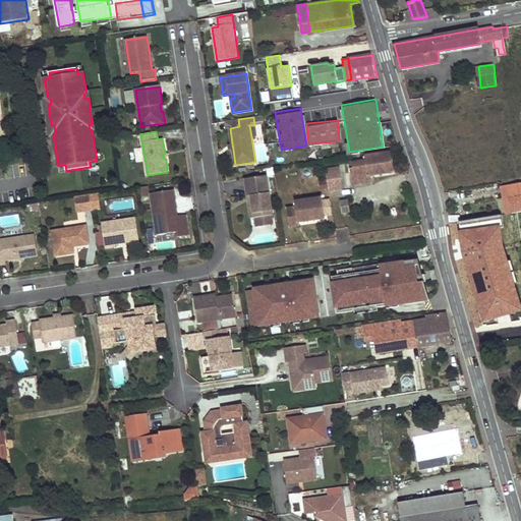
[(354,162),(355,167),(352,167),(353,178),(363,176),(364,182),(373,180),(372,174),(394,171),(391,152),(369,155),(370,159),(354,162)]
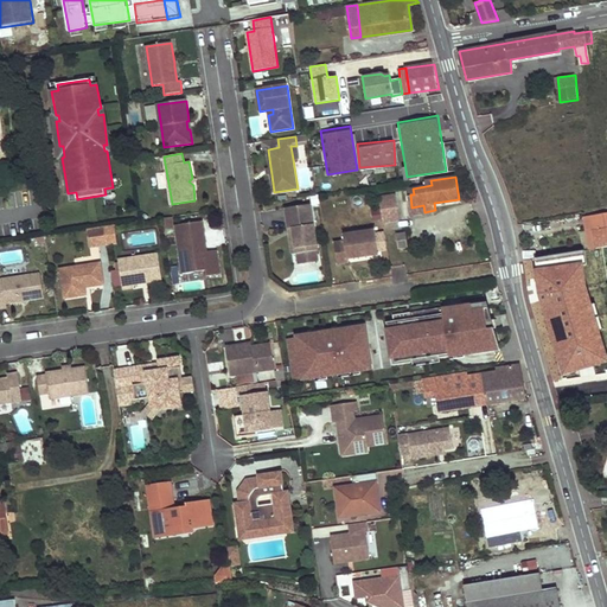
[(115,206),(116,197),(104,196),(103,205),(115,206)]
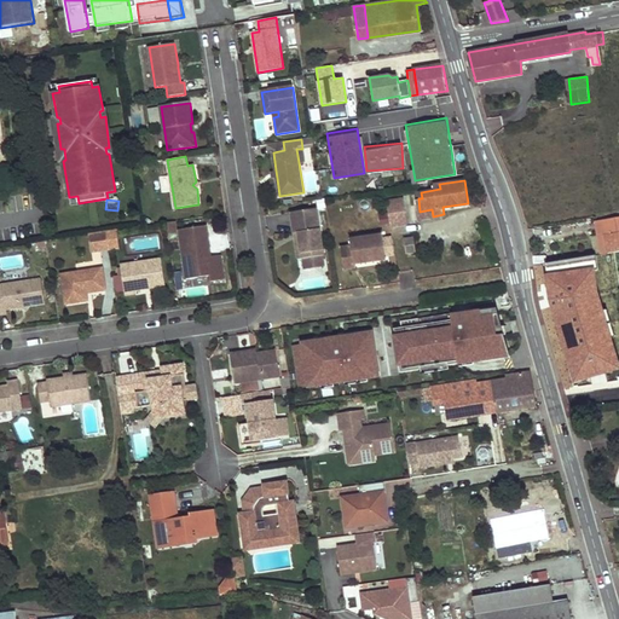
[(389,207),(391,224),(408,221),(406,206),(389,207)]
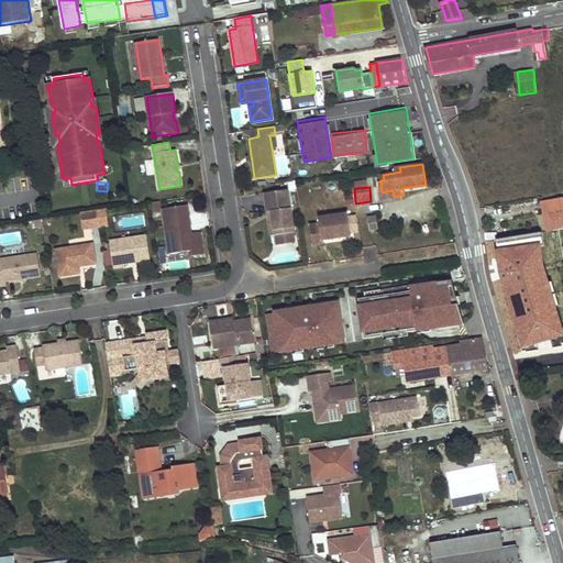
[(295,232),(288,189),(265,194),(268,212),(272,211),(275,234),(295,232)]
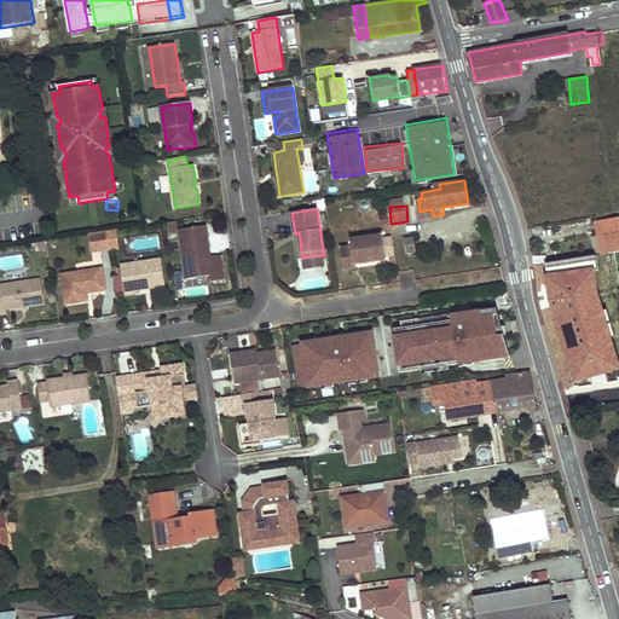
[(379,213),(381,230),(389,229),(386,212),(379,213)]
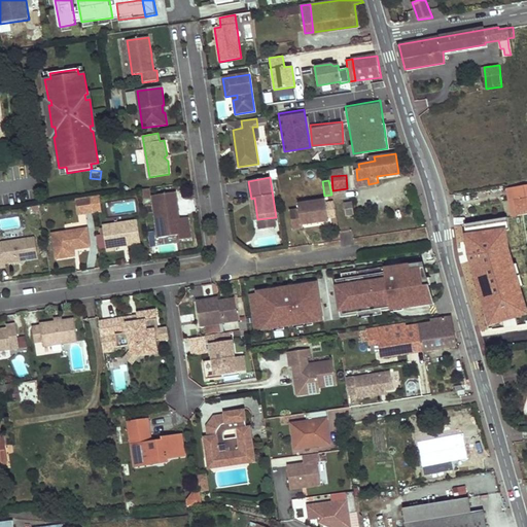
[(149,188),(142,189),(143,200),(151,199),(149,188)]
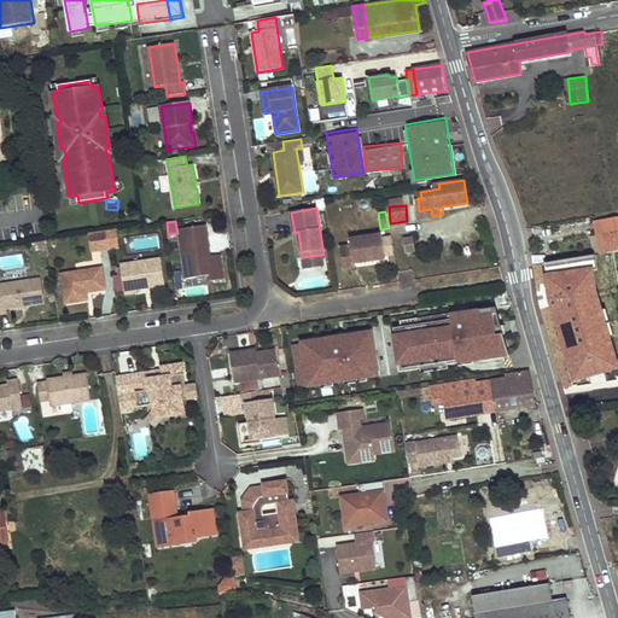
[(607,251),(617,249),(617,221),(604,225),(605,233),(604,234),(607,251)]
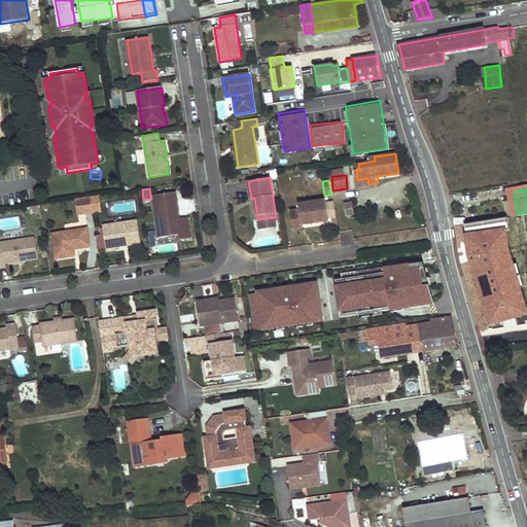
[(516,199),(515,191),(508,191),(513,215),(518,214),(515,200),(516,199)]
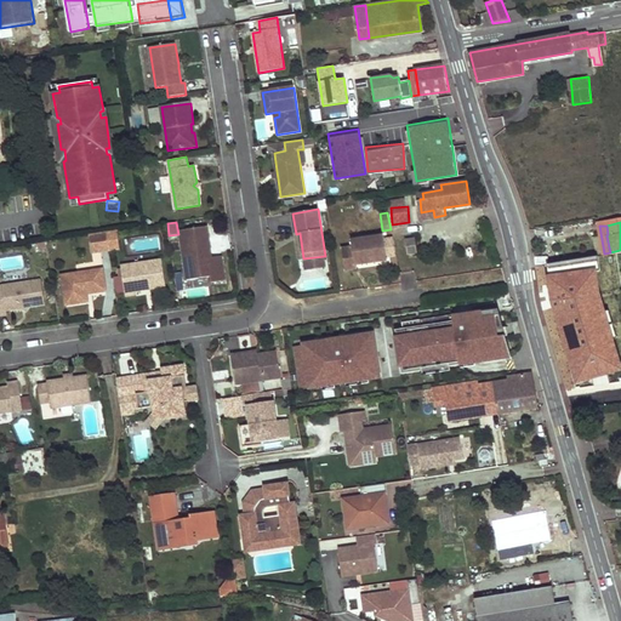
[(206,227),(180,231),(186,272),(198,271),(199,278),(211,277),(212,283),(226,281),(221,256),(212,257),(211,251),(208,252),(208,246),(210,246),(206,227)]
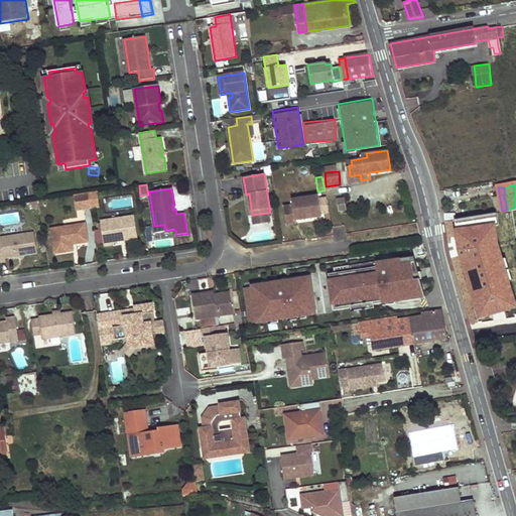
[(89,194),(81,195),(83,209),(92,208),(91,197),(99,196),(98,191),(89,194)]
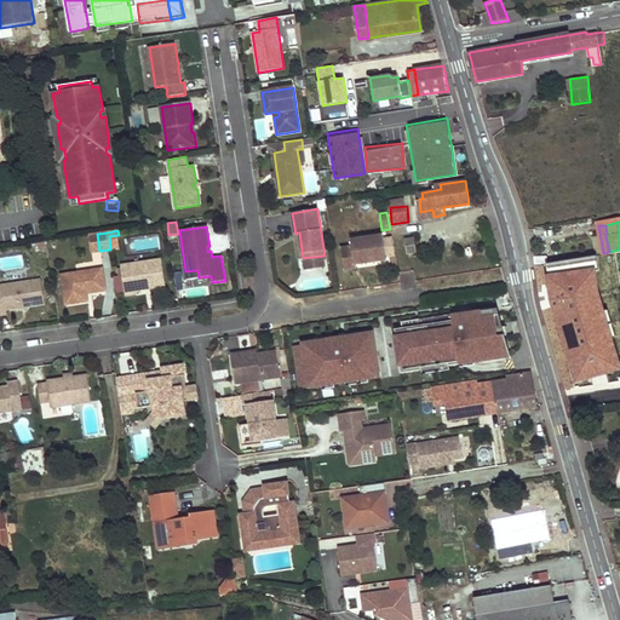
[(97,234),(90,235),(92,252),(99,251),(97,234)]
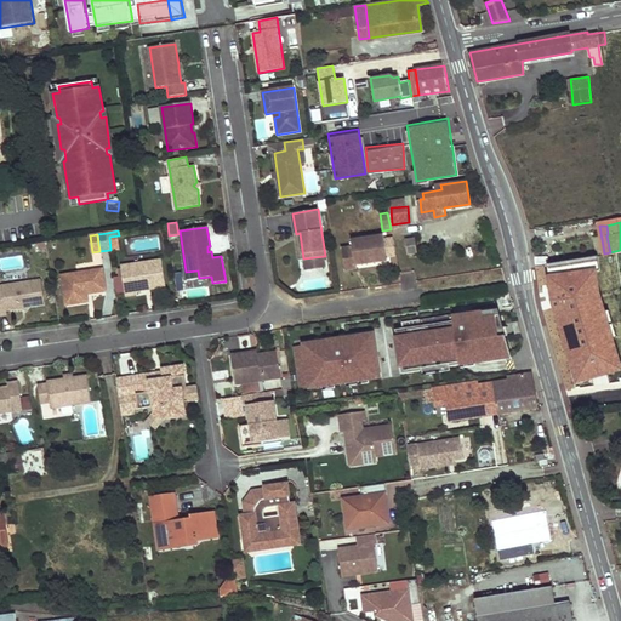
[(119,235),(109,237),(110,250),(120,249),(119,235)]
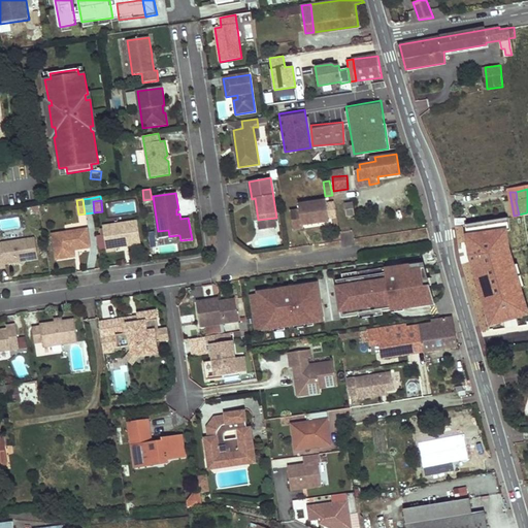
[(300,209),(291,211),(294,230),(303,228),(303,225),(314,224),(312,221),(318,220),(319,223),(330,222),(327,200),(299,204),(300,209)]
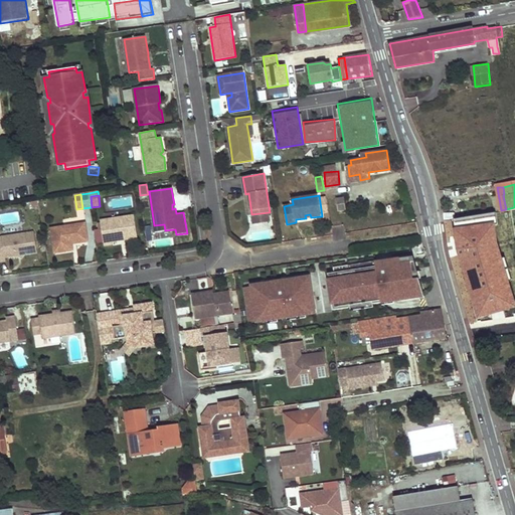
[(336,200),(338,211),(346,210),(345,199),(336,200)]
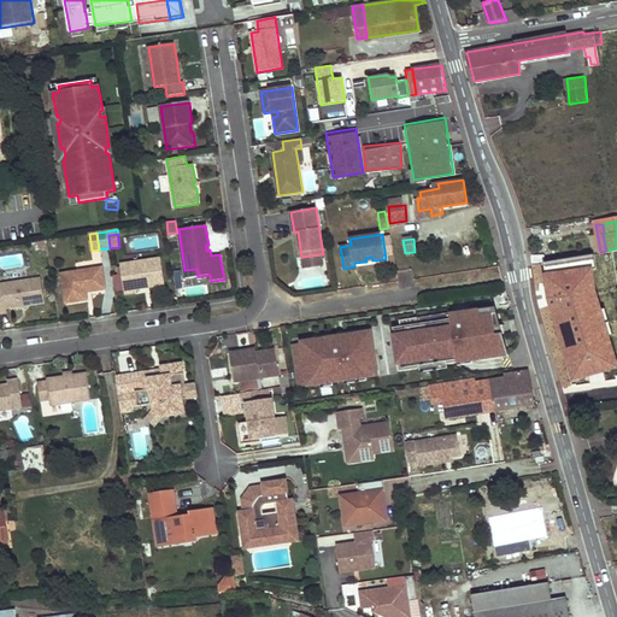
[(92,252),(93,264),(110,264),(110,252),(92,252)]
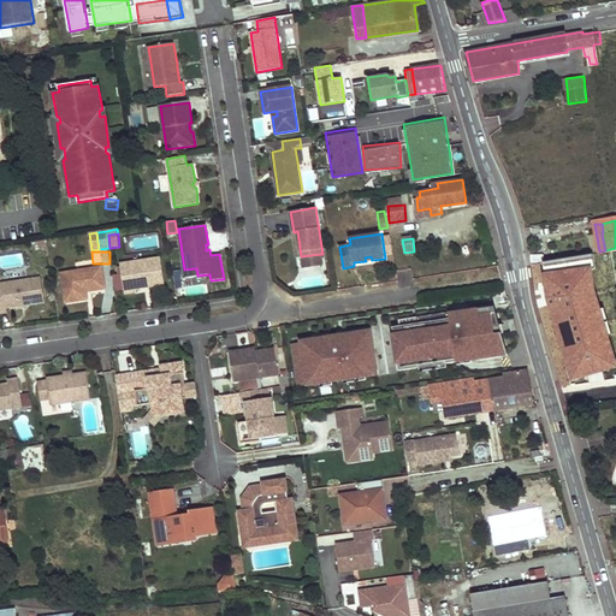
[(323,254),(301,256),(302,266),(324,264),(323,254)]
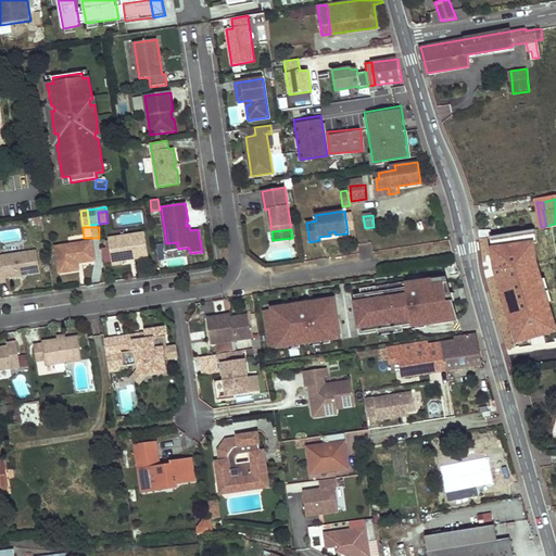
[(149,256),(144,232),(109,239),(110,247),(102,248),(104,264),(112,263),(113,265),(122,264),(122,261),(149,256)]
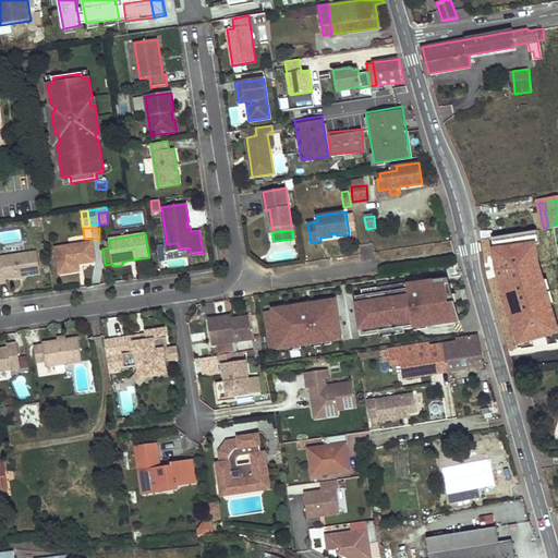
[(93,242),(56,247),(60,275),(80,271),(79,265),(79,262),(83,261),(83,264),(96,262),(93,242)]
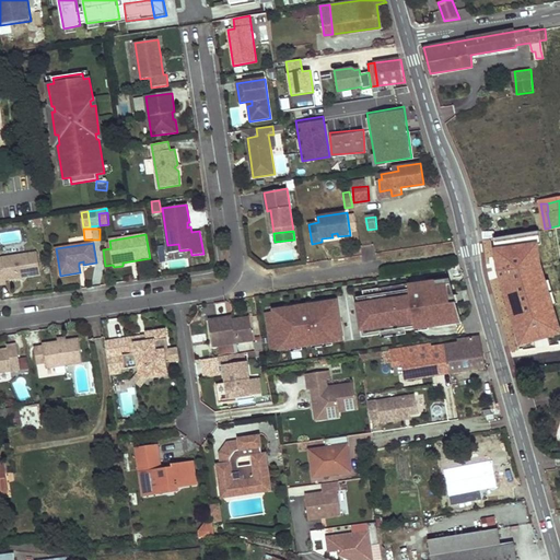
[(178,244),(167,245),(168,253),(179,251),(178,244)]
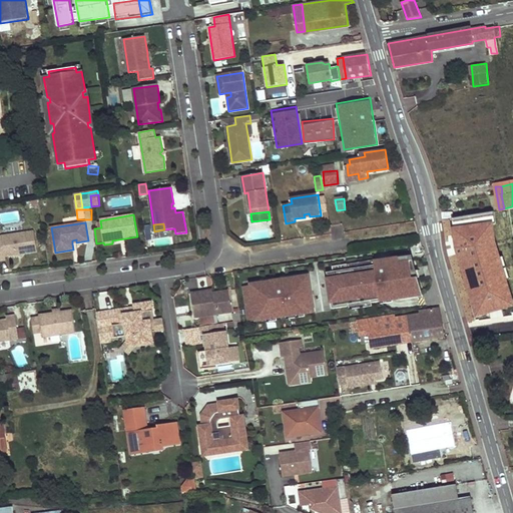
[(34,231),(0,236),(0,260),(6,260),(5,257),(18,254),(21,251),(24,253),(37,251),(34,231)]
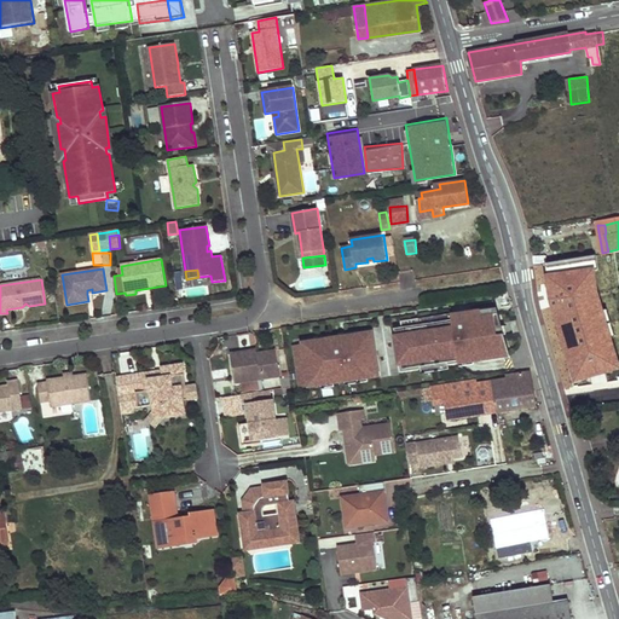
[(609,287),(563,294),(570,327),(580,325),(579,317),(600,313),(601,318),(614,316),(609,287)]
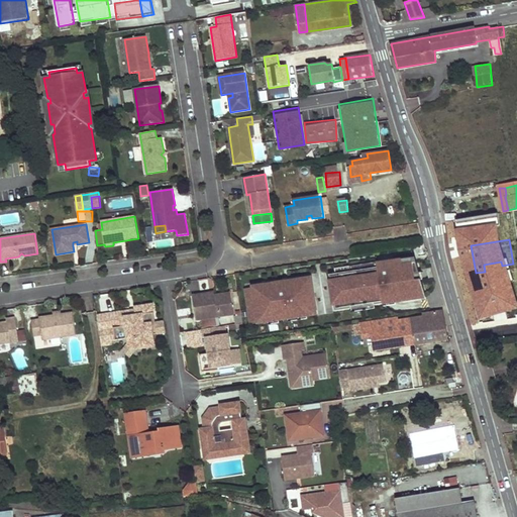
[(390,259),(393,274),(431,268),(426,246),(374,254),(375,261),(390,259)]
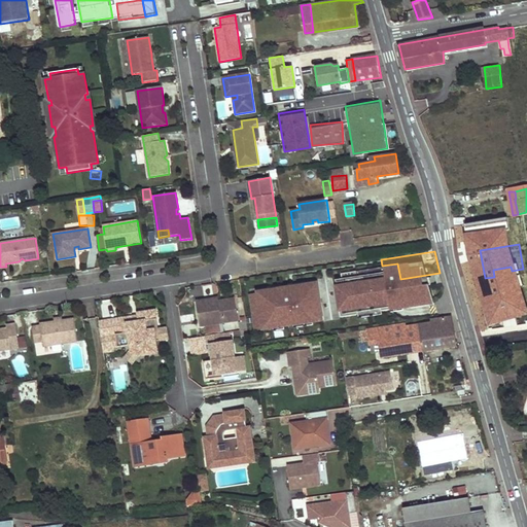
[(56,267),(75,261),(74,256),(55,261),(56,267)]
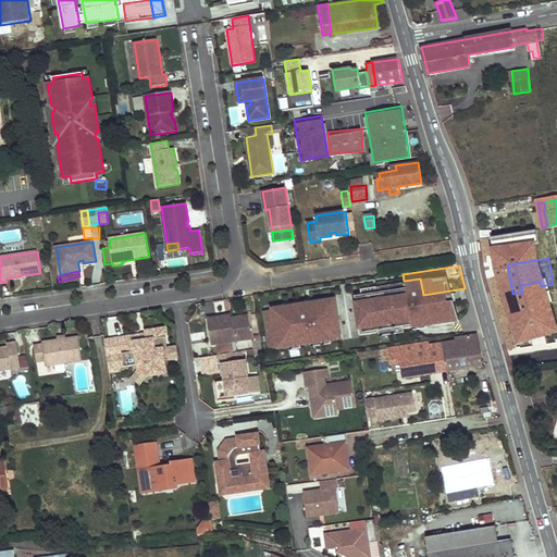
[(521,285),(522,293),(553,288),(553,284),(541,286),(540,282),(521,285)]
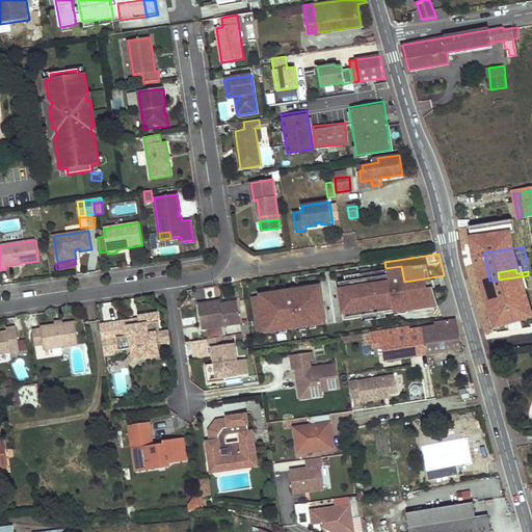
[(348,274),(352,299),(383,294),(379,270),(348,274)]
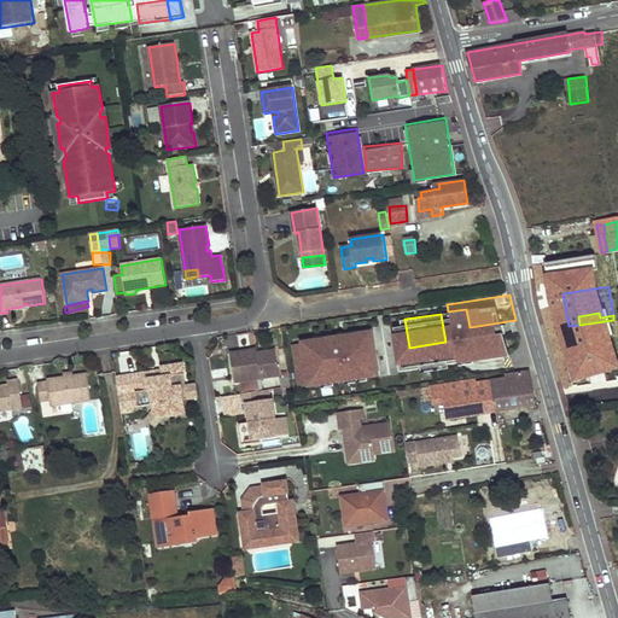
[(240,351),(229,354),(234,383),(240,382),(257,379),(280,375),(275,350),(257,353),(240,355),(240,351)]
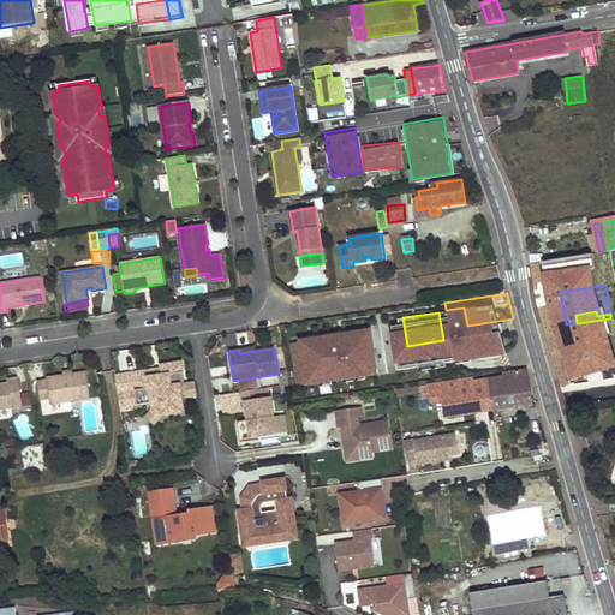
[(292,370),(297,400),(357,390),(352,360),(292,370)]
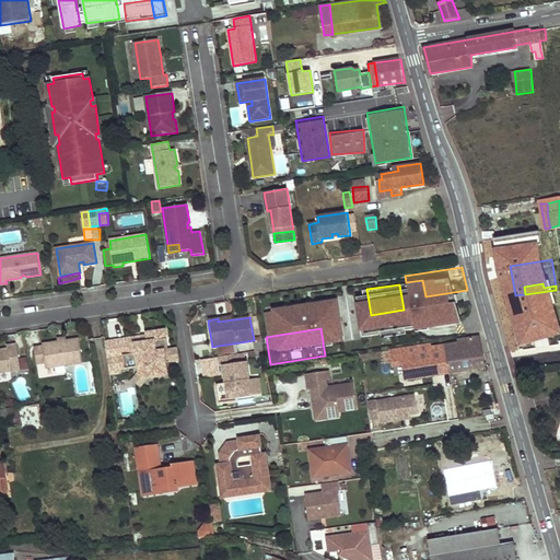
[(136,337),(107,341),(109,358),(125,356),(127,369),(140,366),(141,371),(150,380),(170,376),(167,362),(165,351),(170,350),(166,329),(147,333),(148,336),(149,341),(137,343),(136,337)]
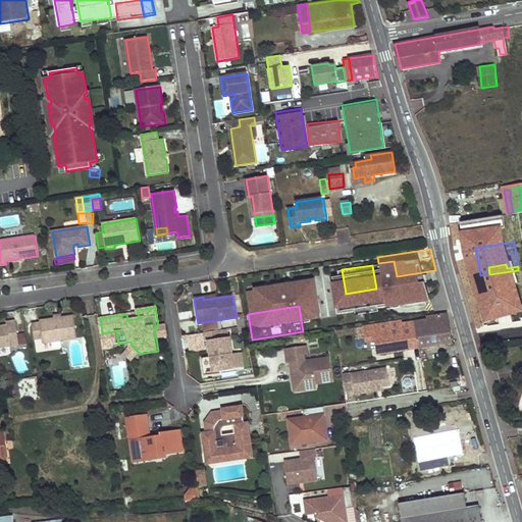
[(377,340),(379,353),(453,342),(448,314),(429,318),(430,320),(404,323),(404,321),(374,325),(365,326),(358,328),(358,332),(359,338),(366,337),(367,341),(377,340)]
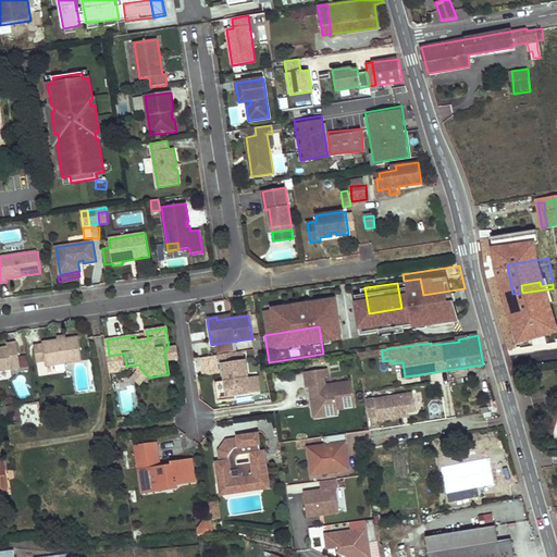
[(42,345),(34,346),(37,362),(46,361),(46,367),(82,361),(78,337),(66,339),(59,341),(42,343),(42,345)]
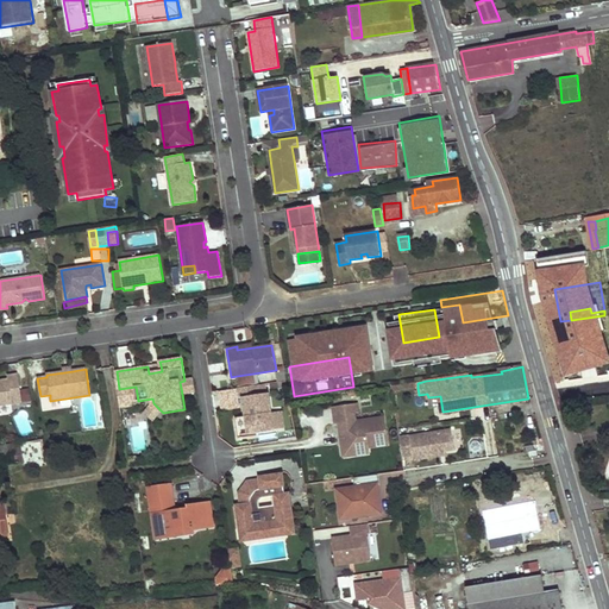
[(286,372),(276,374),(277,382),(287,381),(286,372)]
